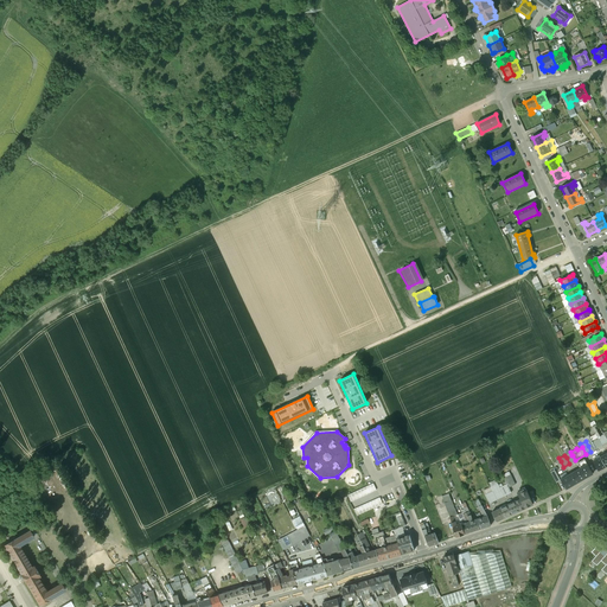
[(606,466),(600,457),(593,461),(599,471),(606,466)]
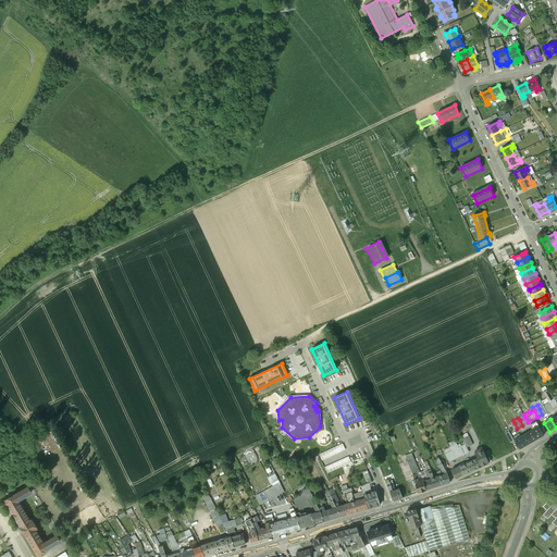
[(536,421),(530,424),(532,430),(537,438),(543,435),(536,421)]
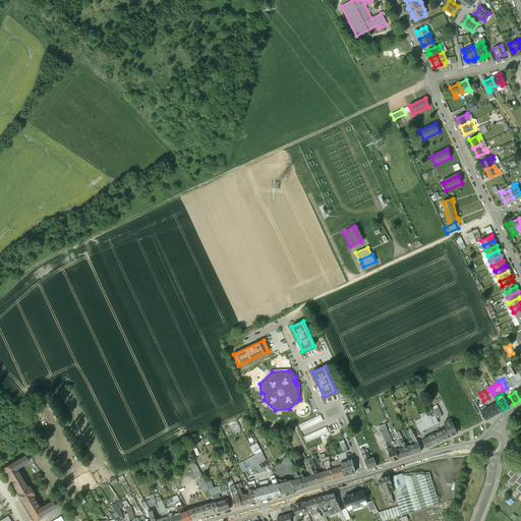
[(498,402),(493,405),(497,413),(503,410),(498,402)]
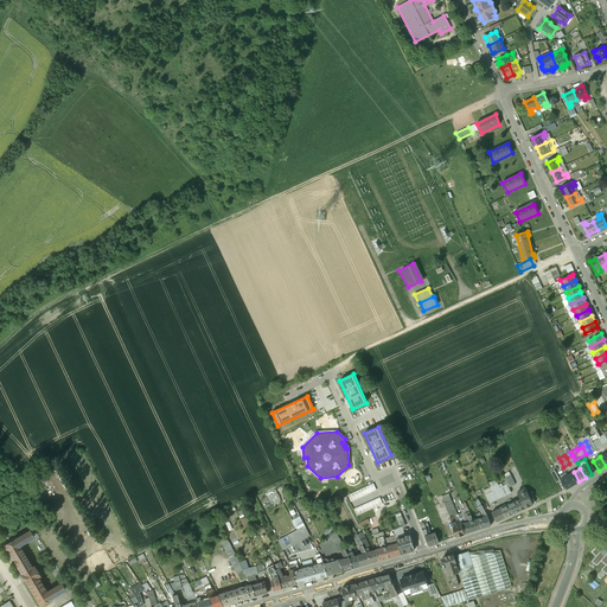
[(574,472),(568,475),(573,485),(579,481),(574,472)]
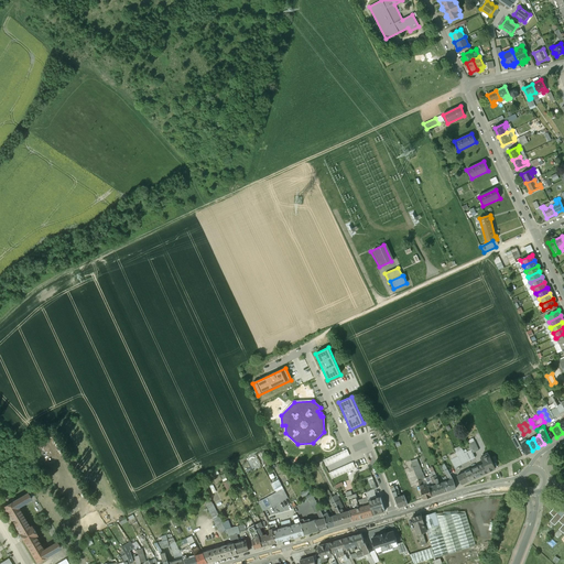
[(474,441),(468,444),(470,451),(472,453),(478,451),(474,441)]
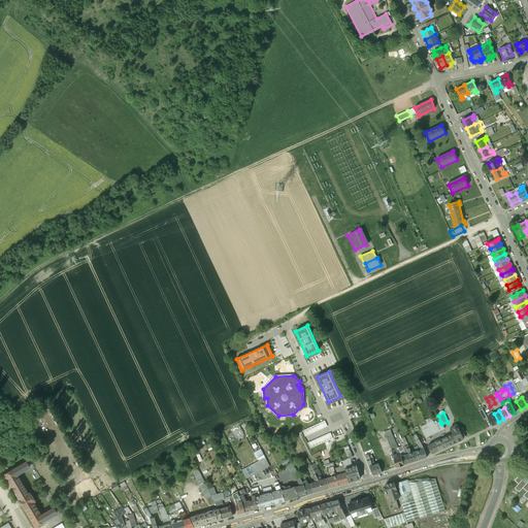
[(494,414),(488,417),(492,426),(498,422),(494,414)]
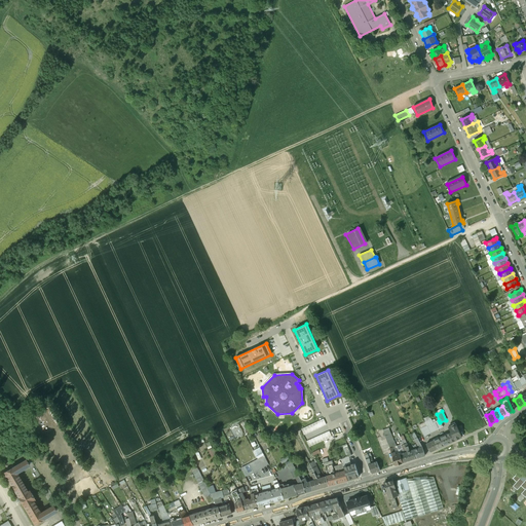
[(324,419),(301,429),(304,435),(326,424),(324,419)]
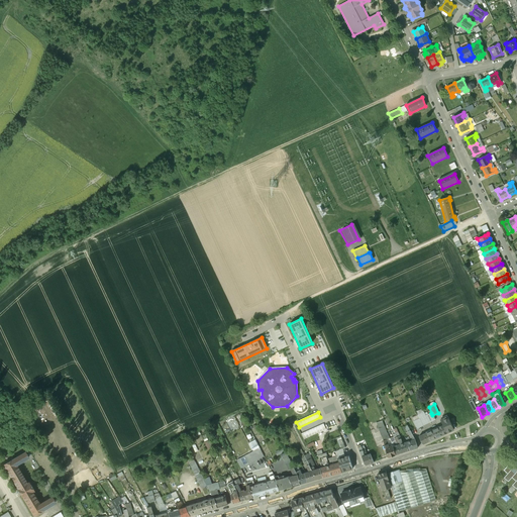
[(431,413),(425,415),(427,418),(429,422),(434,420),(432,415),(431,413)]
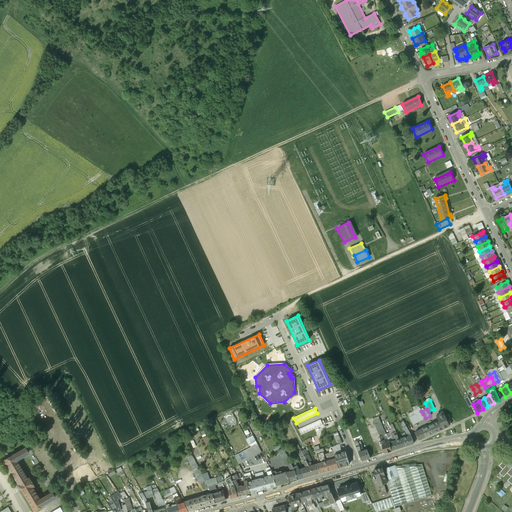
[(443,412),(436,415),(439,421),(442,429),(450,426),(443,412)]
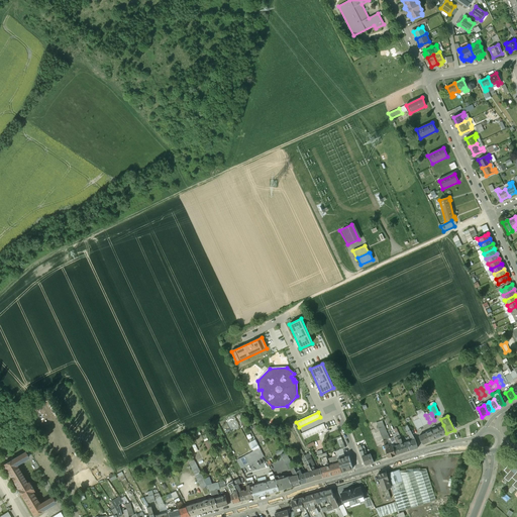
[(323,424),(302,433),(304,439),(326,429),(323,424)]
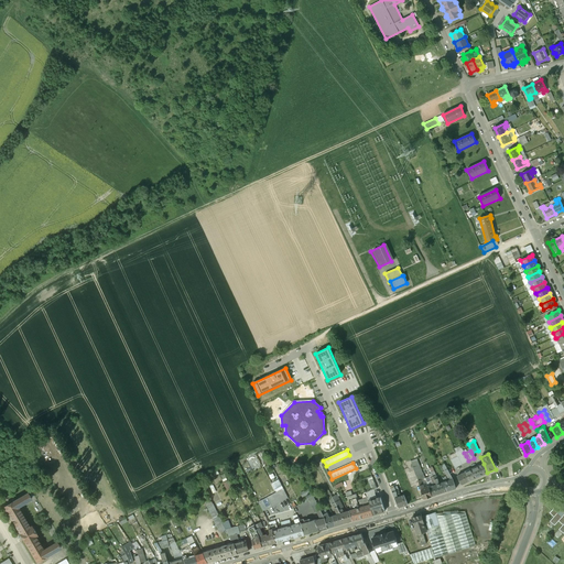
[(431,473),(426,463),(423,464),(429,475),(429,474),(431,478),(433,477),(431,473)]
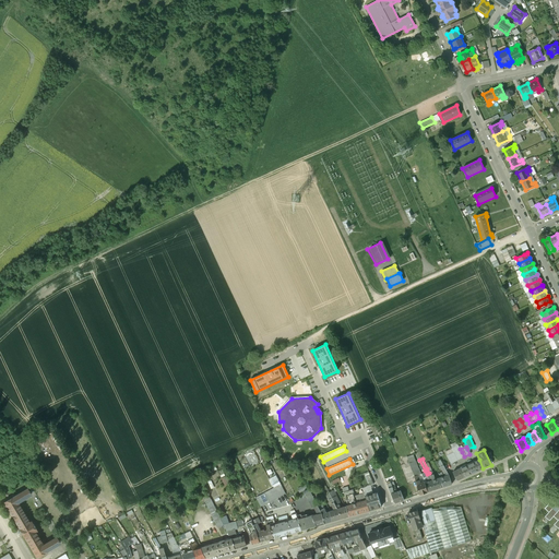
[(474,461),(467,464),(472,474),(478,471),(475,462),(474,461)]
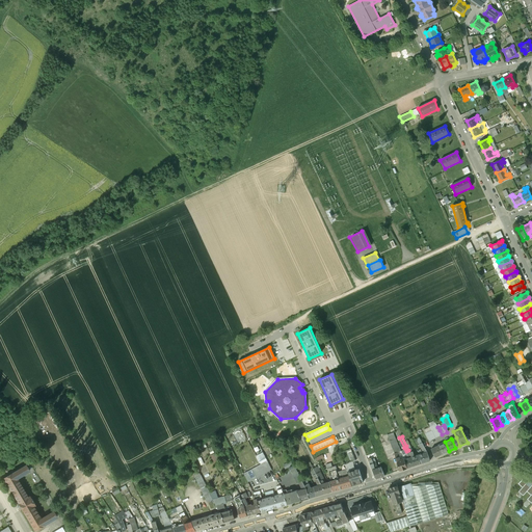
[(427,452),(420,440),(418,441),(424,453),(427,452)]
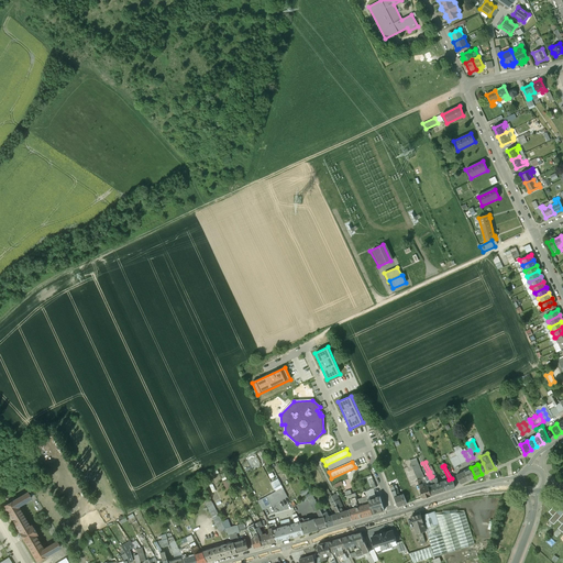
[(471,467),(463,472),(467,481),(475,477),(471,467)]
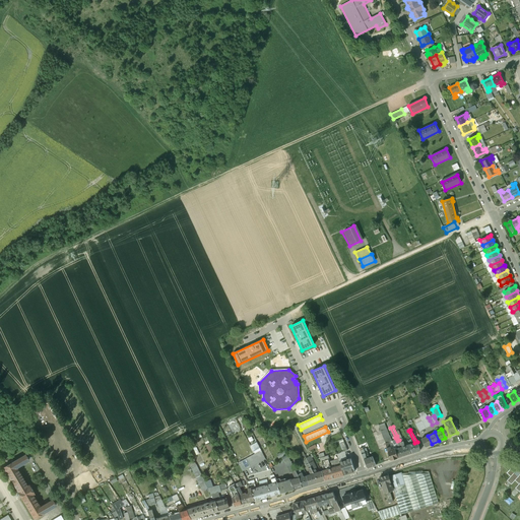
[(428,436),(420,439),(425,447),(432,444),(428,436)]
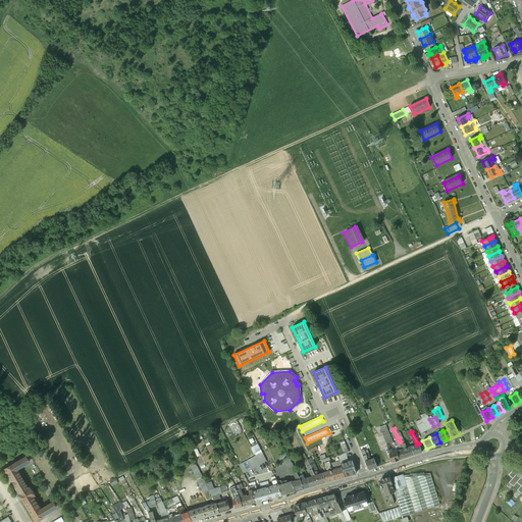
[(416,445),(414,446),(413,444),(412,440),(410,442),(412,447),(414,455),(422,452),(419,444),(416,445)]
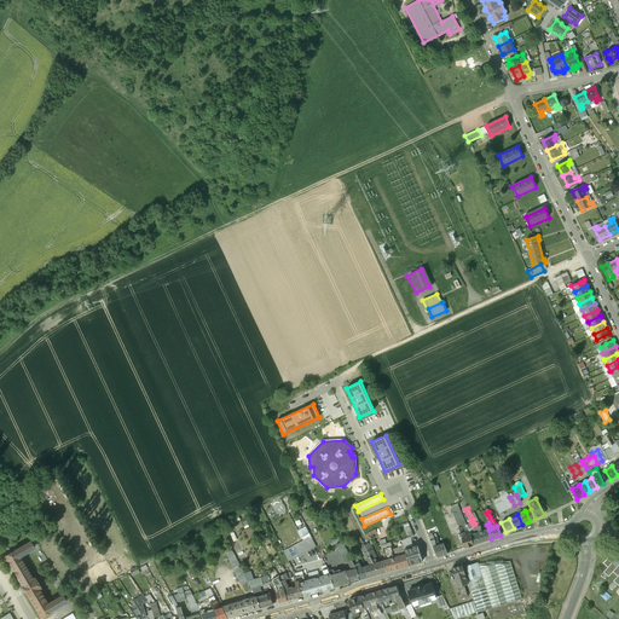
[(476,533),(470,534),(474,544),(482,542),(479,532),(478,528),(475,524),(473,525),(475,532),(476,533)]
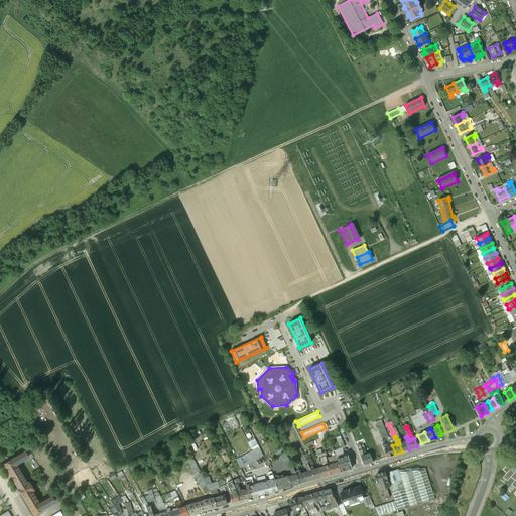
[(392,444),(387,445),(387,443),(387,442),(386,438),(383,439),(382,439),(388,457),(395,454),(392,445),(392,444)]
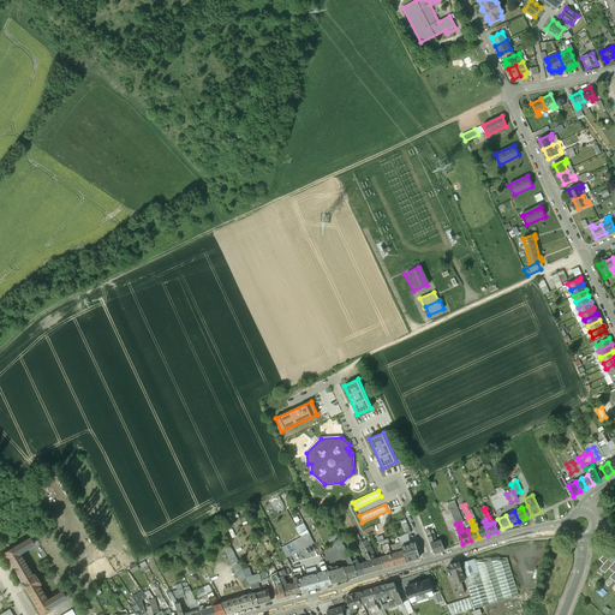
[(485,526),(479,527),(477,524),(475,525),(476,529),(479,538),(488,536),(485,526)]
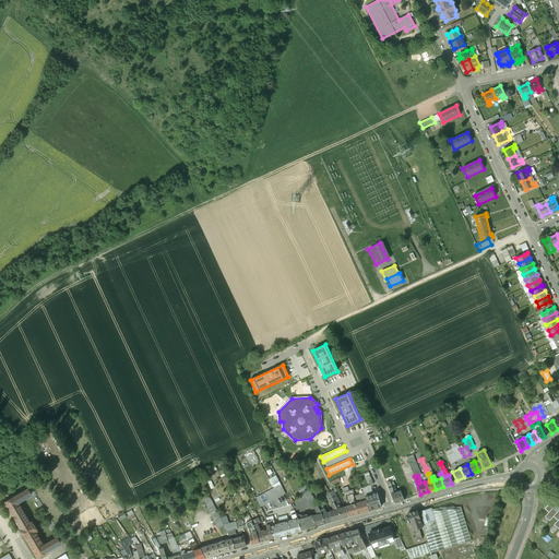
[(43,478),(31,485),(36,492),(36,491),(47,486),(43,478)]
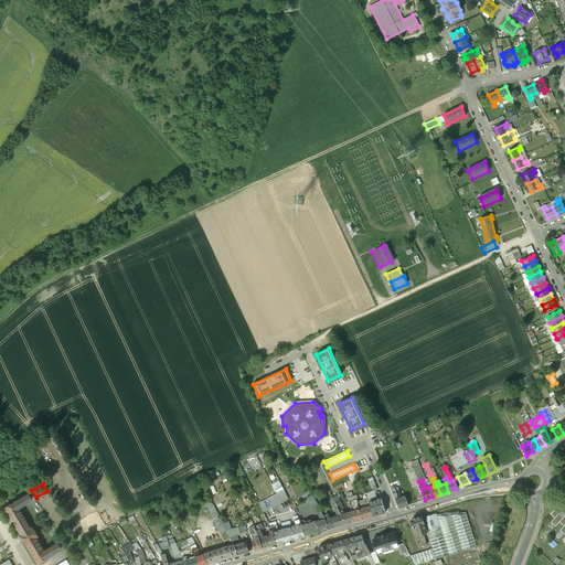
[(405,496),(398,499),(396,494),(397,493),(395,488),(393,489),(392,487),(391,488),(394,497),(398,508),(400,508),(408,505),(405,496)]
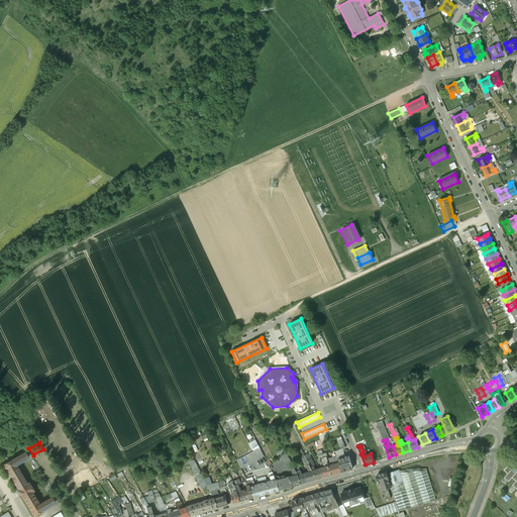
[(261,447),(236,458),(240,468),(265,456),(261,447)]
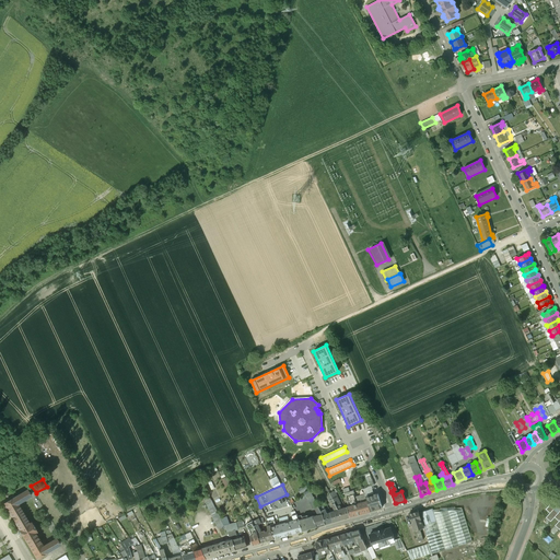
[(365,493),(356,497),(353,490),(350,491),(349,487),(343,489),(349,506),(347,508),(350,516),(371,511),(365,497),(365,493)]
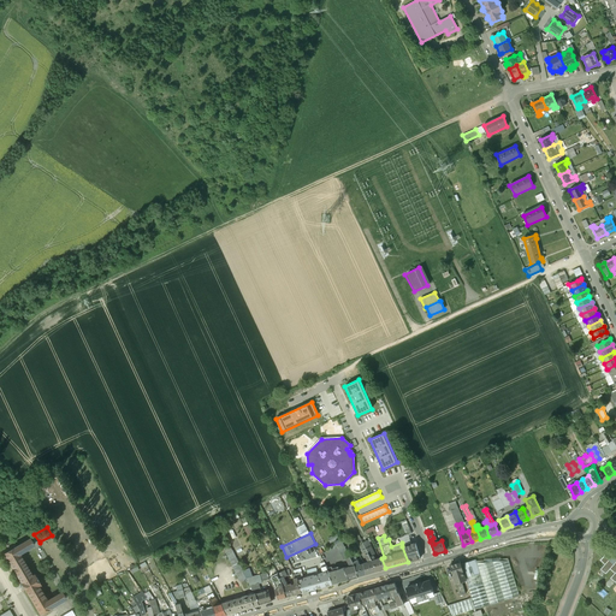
[(33,575),(19,554),(34,545),(29,538),(4,554),(22,581),(21,582),(19,584),(19,585),(22,587),(23,586),(27,592),(28,592),(41,614),(66,598),(61,592),(47,600),(39,586),(40,585),(34,574),(33,575)]
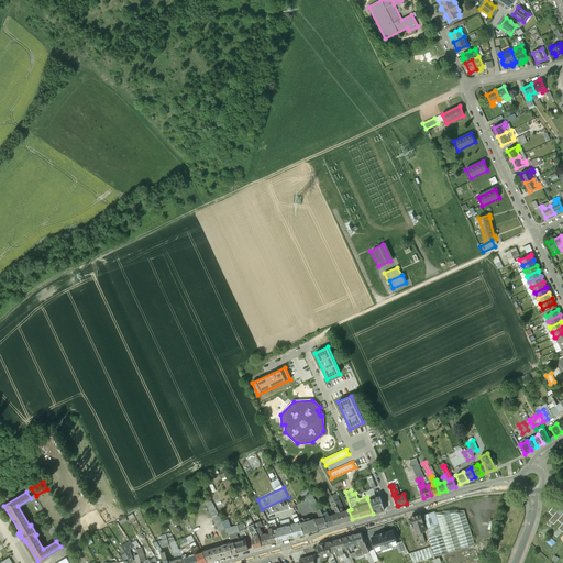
[(379,496),(367,499),(373,514),(384,510),(379,496)]
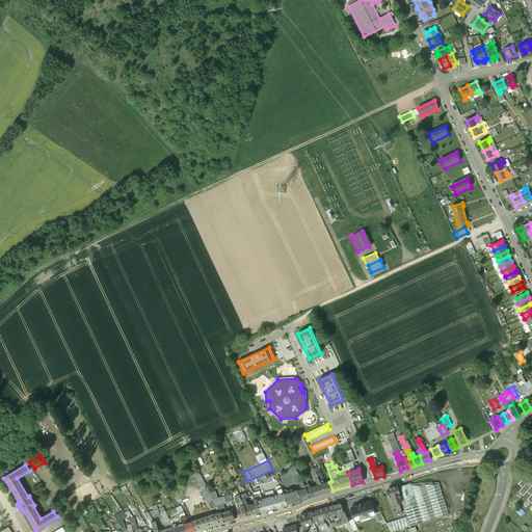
[(329,482),(325,483),(320,472),(316,474),(318,478),(321,484),(324,494),(333,490),(329,482)]
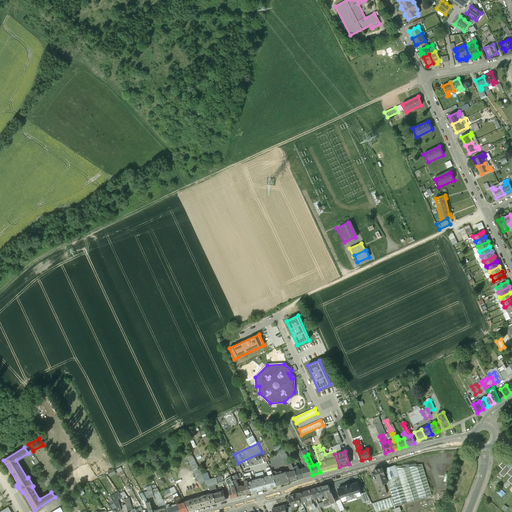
[(286,455),(281,457),(285,466),(288,464),(291,463),(286,455)]
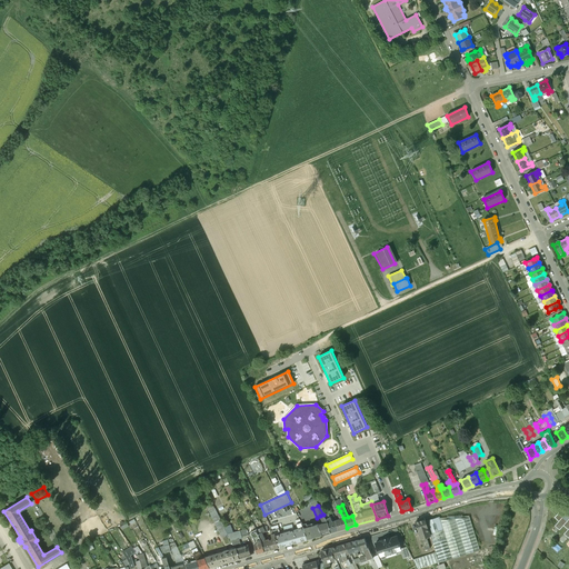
[(228,533),(215,508),(209,510),(221,537),(228,533)]
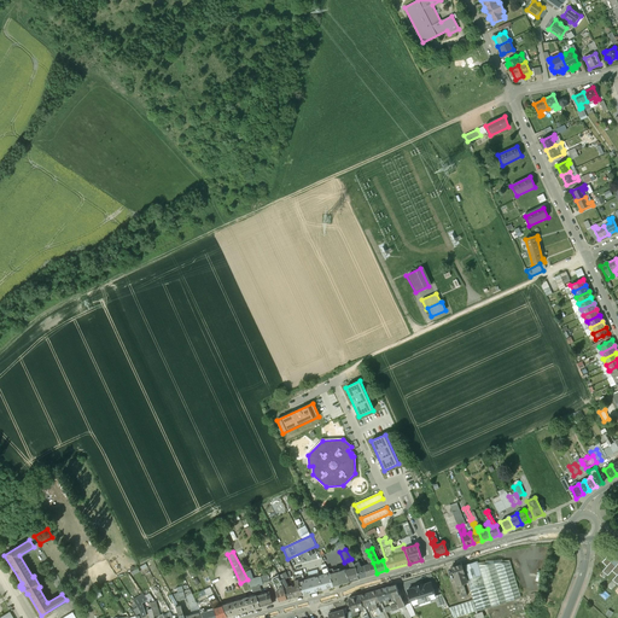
[(607,553),(608,554),(602,561),(606,566),(602,571),(607,576),(612,571),(617,575),(612,579),(617,584),(617,583),(617,553),(614,557),(610,552),(607,553)]
